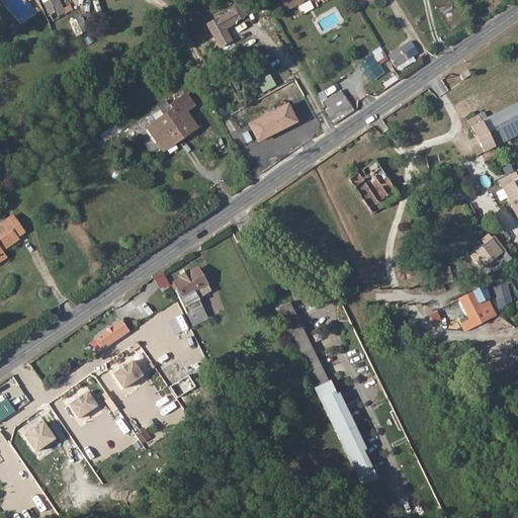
[(61,17),(51,0),(49,0),(45,3),(55,21),(61,17)]
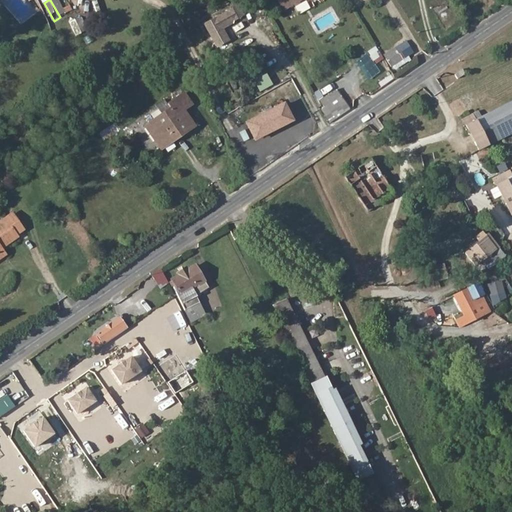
[(58,0),(50,0),(60,17),(66,14),(58,0)]
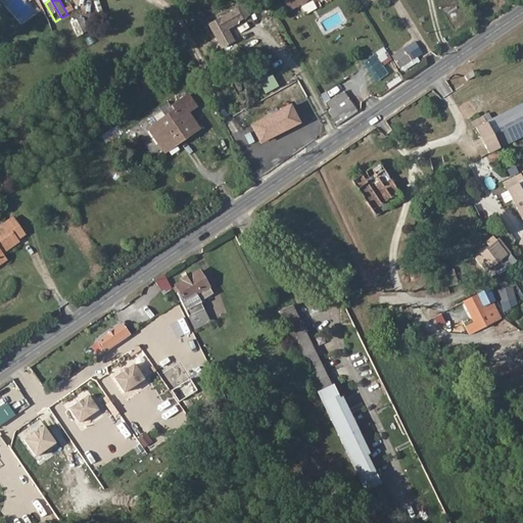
[(285,0),(291,9),(306,0),(285,0)]
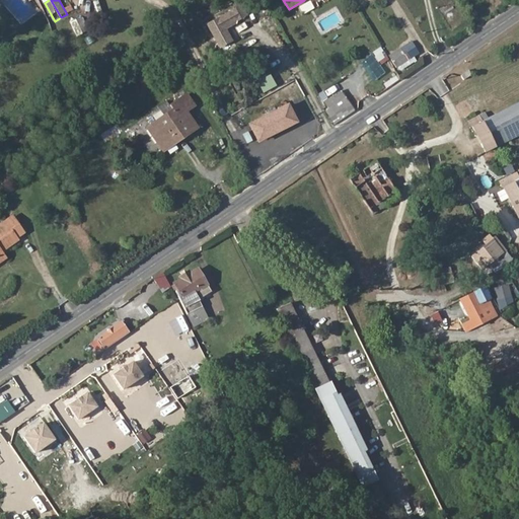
[(241,3),(204,24),(218,49),(233,41),(226,28),(248,16),(241,3)]
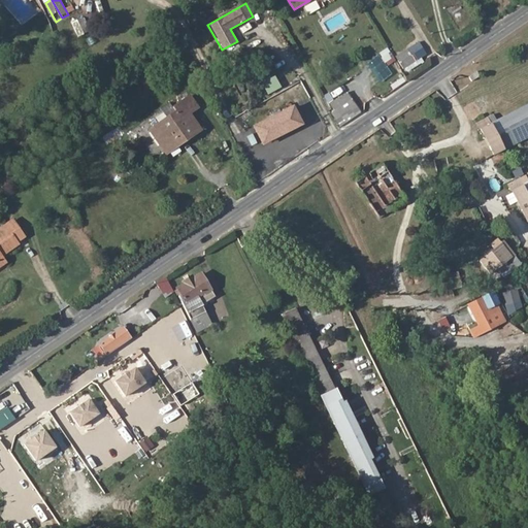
[(446,10),(459,31),(468,25),(455,4),(446,10)]
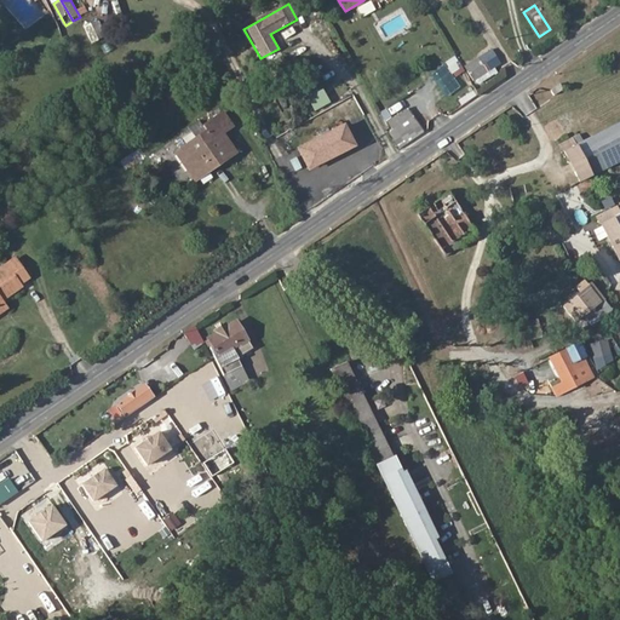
[(98,19),(84,27),(91,44),(105,38),(98,19)]
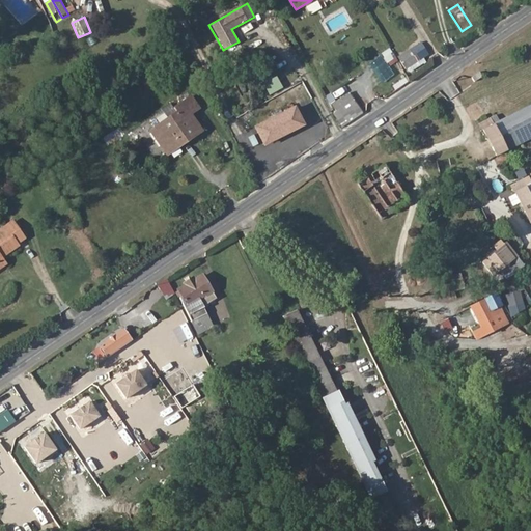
[(411,52),(418,63),(428,57),(421,45),(411,52)]
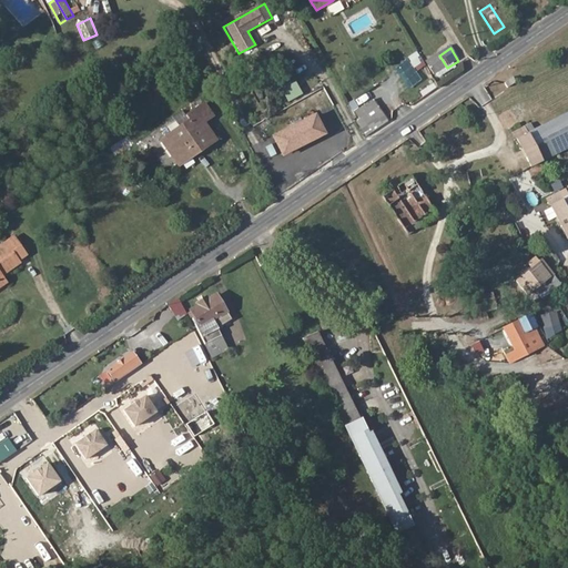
[(407,57),(414,68),(424,62),(417,51),(407,57)]
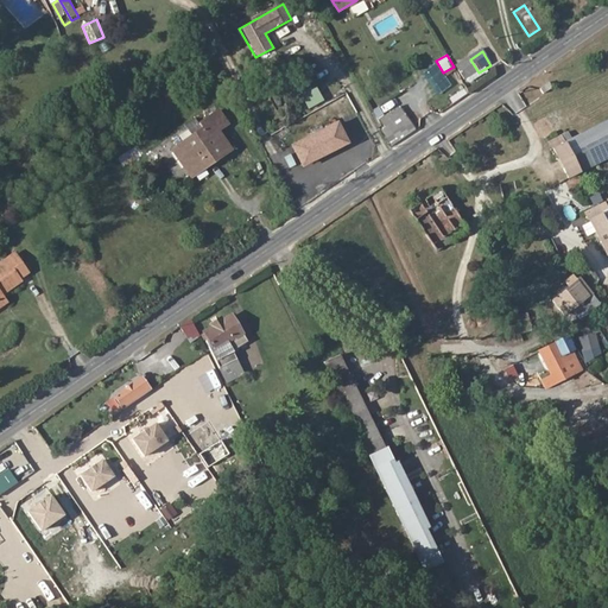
[(549,83),(540,89),(544,94),(552,88),(549,83)]
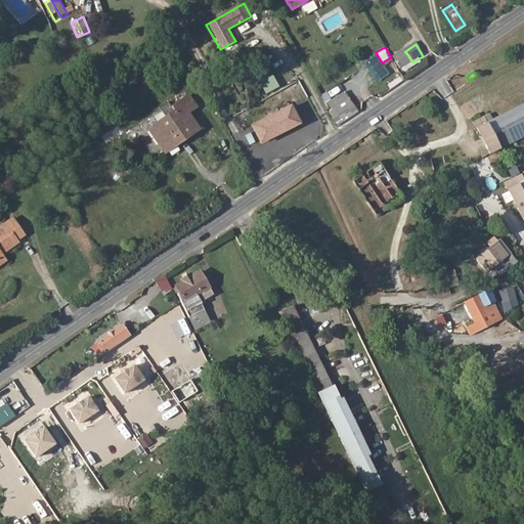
[(344,92),(330,102),(335,110),(349,100),(344,92)]
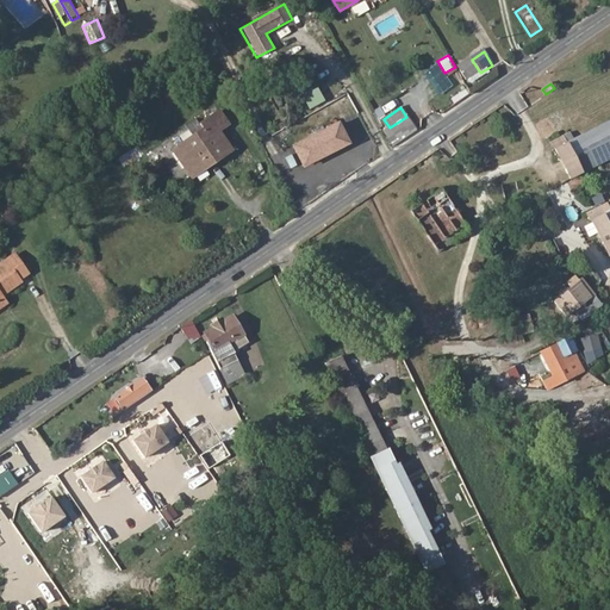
[(193,138),(184,145),(197,167),(217,154),(222,161),(237,149),(225,131),(235,123),(225,109),(207,122),(210,126),(193,138)]
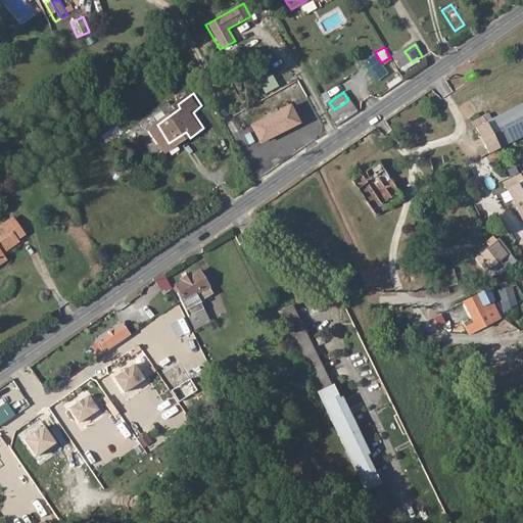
[(159,110),(165,119),(180,108),(178,104),(174,100),(159,110)]
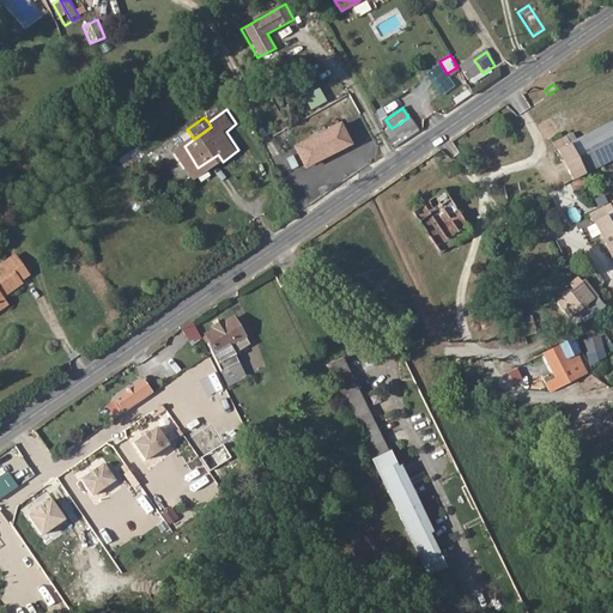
[(398,149),(419,132),(408,117),(386,133),(398,149)]
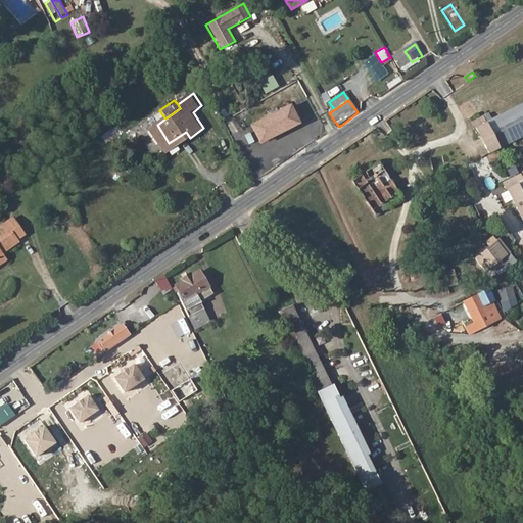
[(291,103),(249,125),(260,145),(301,124),(291,103)]
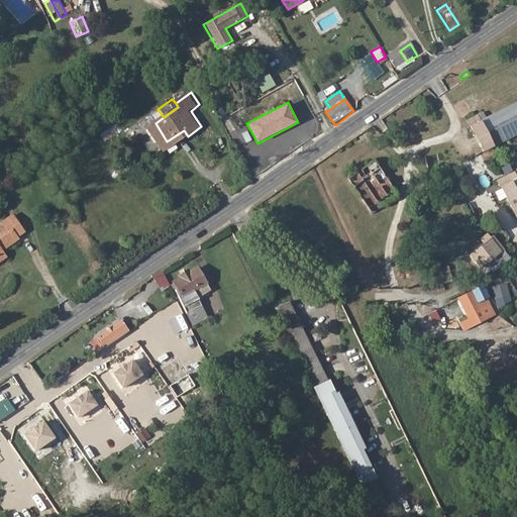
[(516,103),(480,122),(477,115),(468,120),(476,139),(482,152),(516,134),(516,103)]
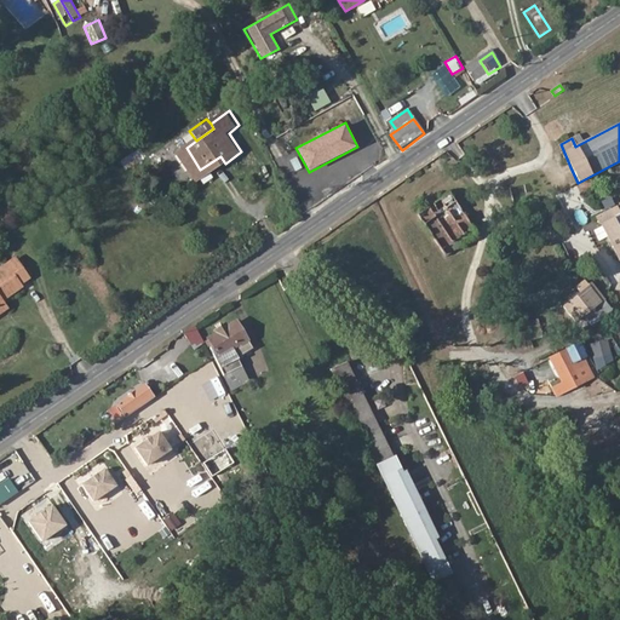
[(138,153),(120,161),(124,168),(142,160),(138,153)]
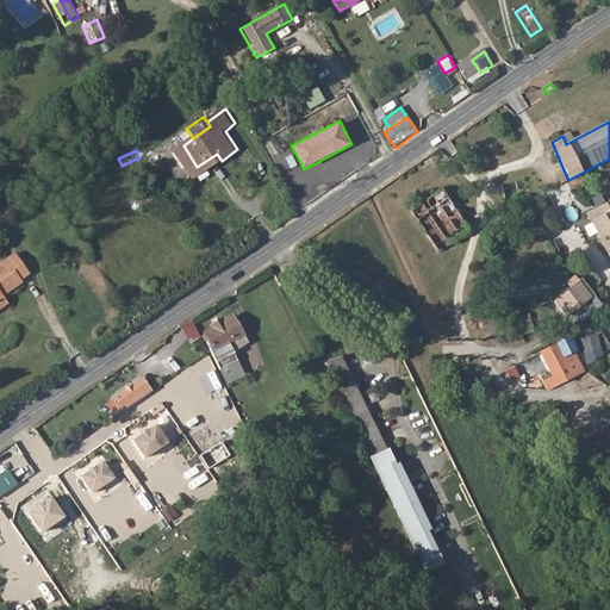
[(217,154),(197,167),(201,174),(222,161),(217,154)]
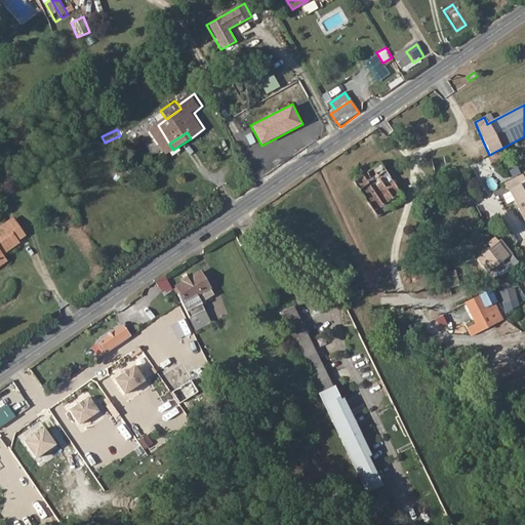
[(372,208),(400,194),(387,169),(377,174),(374,168),(356,178),(372,208)]
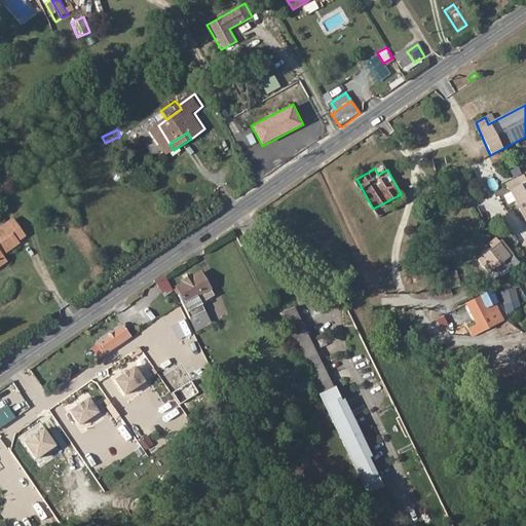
[(525,181),(510,190),(525,221),(525,220),(525,181)]
